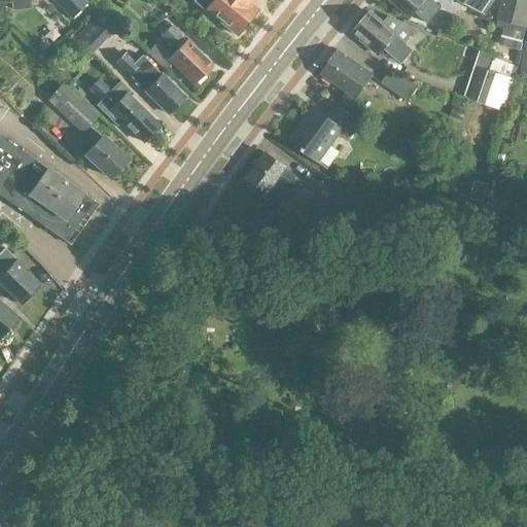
[(0,0),(0,4),(11,3),(12,11),(30,10),(29,0),(0,0)]
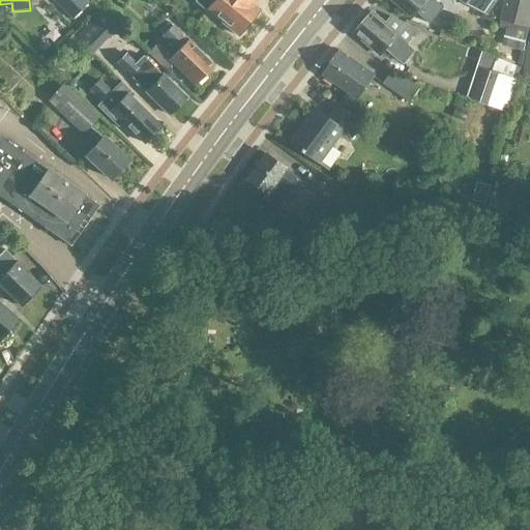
[(84,0),(52,0),(72,19),(88,3),(84,0)]
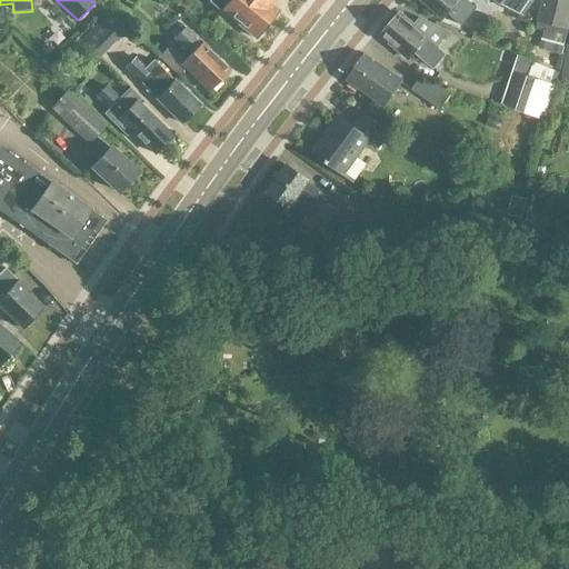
[(269,5),(271,0),(212,0),(210,2),(256,39),(259,36),(261,35),(266,30),(265,27),(278,11),(269,5)]
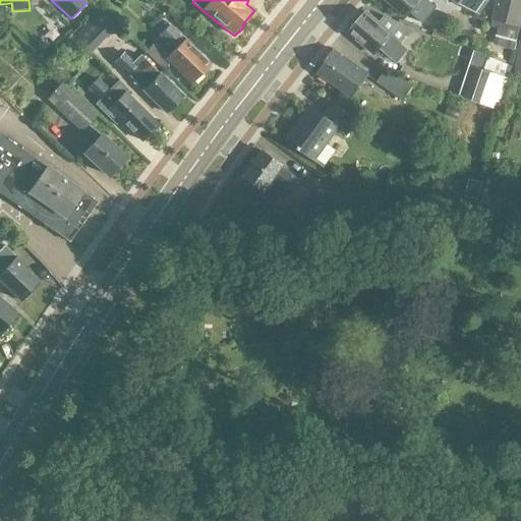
[(384,0),(405,18),(409,14),(417,21),(432,5),(426,0),(384,0)]
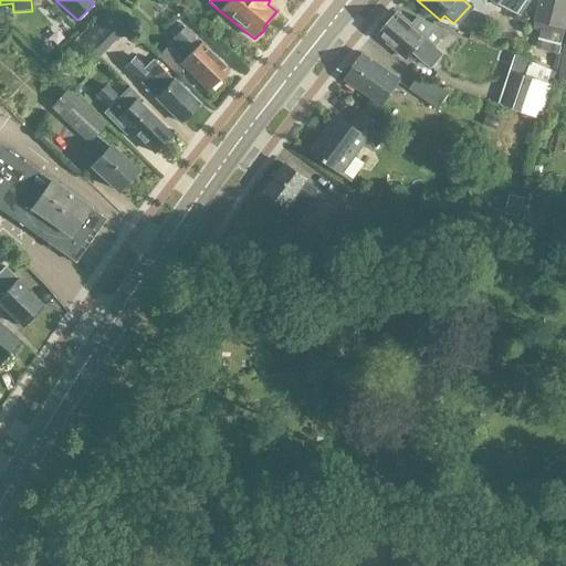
[(519,17),(530,0),(528,0),(488,0),(499,8),(500,7),(519,17)]
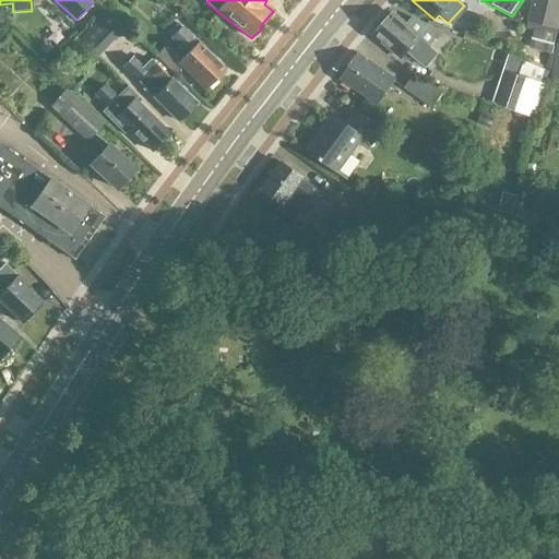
[(558,0),(536,0),(531,22),(557,28),(558,18),(558,0)]
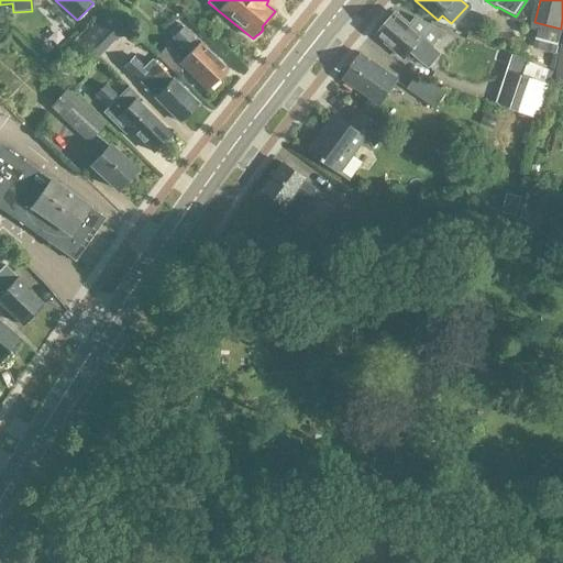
[(109,12),(96,25),(110,40),(122,28),(109,12)]
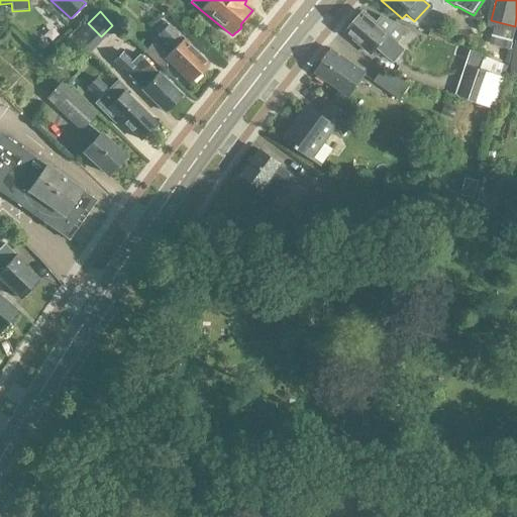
[(371,55),(377,47),(386,57),(397,44),(387,36),(397,25),(382,18),(377,24),(364,14),(346,34),(371,55)]
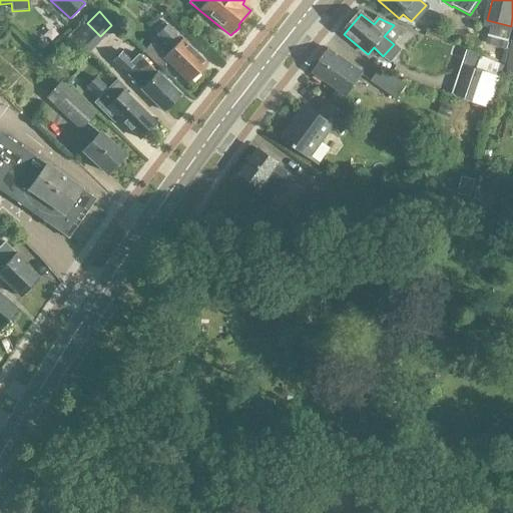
[(167,26),(157,36),(171,50),(162,59),(188,84),(207,64),(181,39),(181,40),(167,26)]
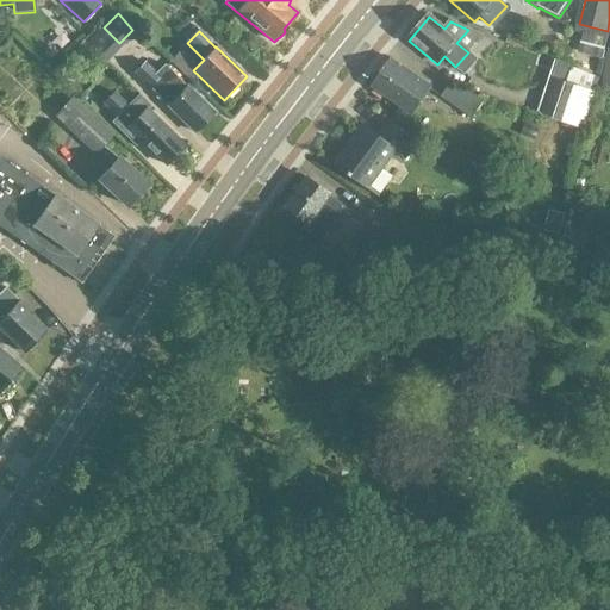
[(608,37),(584,32),(578,54),(603,60),(608,37)]
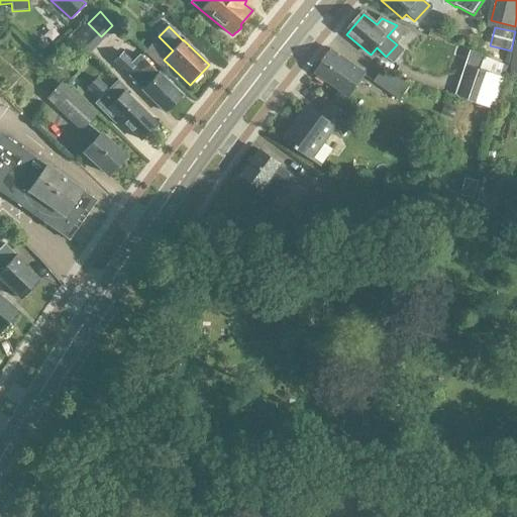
[(63,47),(71,57),(81,46),(73,38),(63,47)]
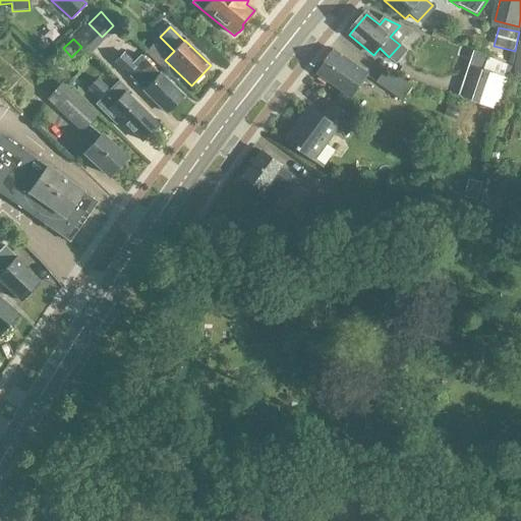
[(317,75),(351,99),(367,74),(334,51),(317,75)]
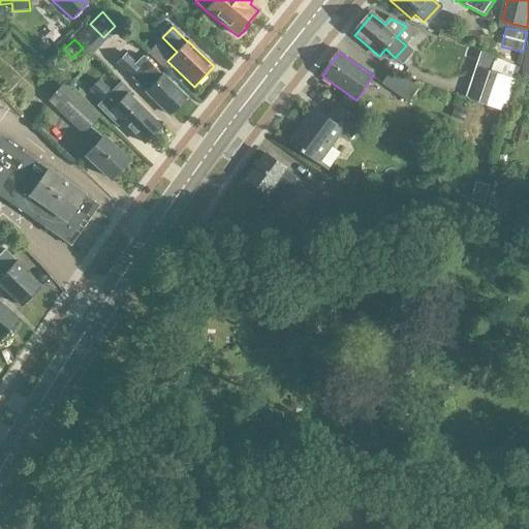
[(128,76),(129,76),(146,93),(168,116),(185,98),(162,75),(161,76),(148,62),(141,69),(126,55),(116,65),(128,76)]
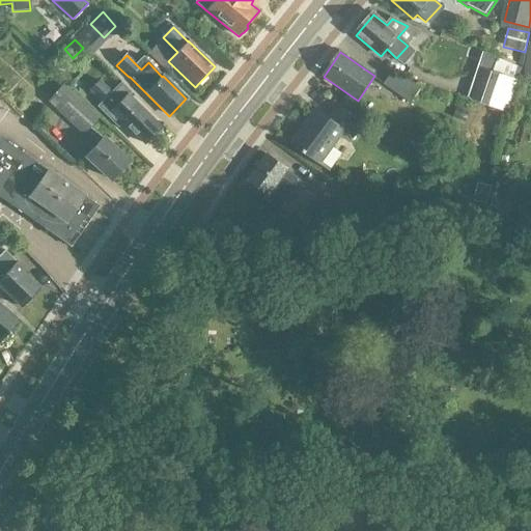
[(507,112),(522,70),(497,60),(493,73),(491,72),(480,103),(507,112)]
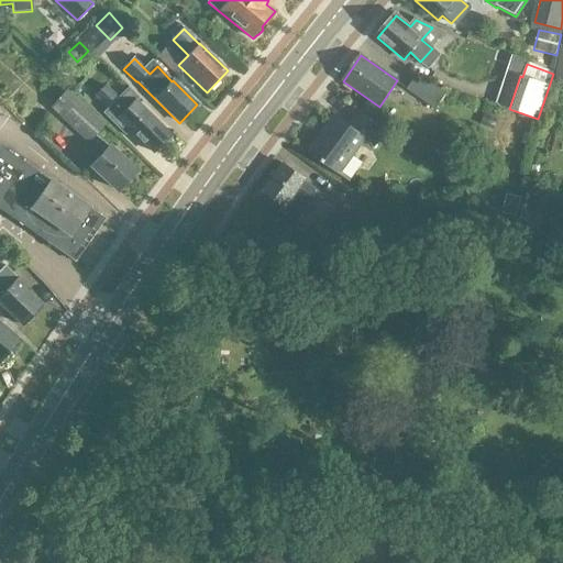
[(435,108),(445,94),(429,81),(427,85),(416,77),(407,89),(435,108)]
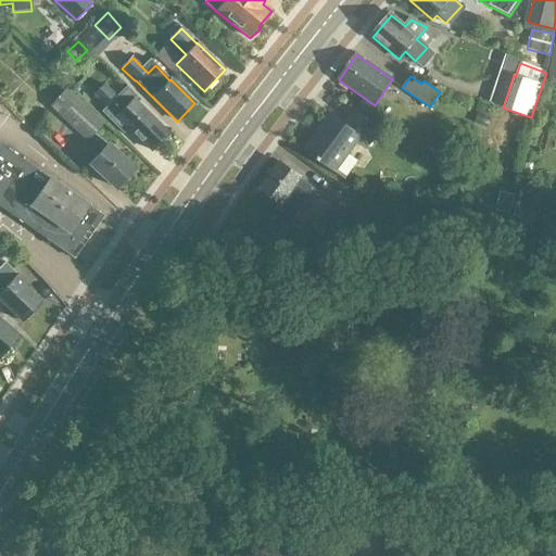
[(124,91),(111,78),(93,95),(106,108),(124,91)]
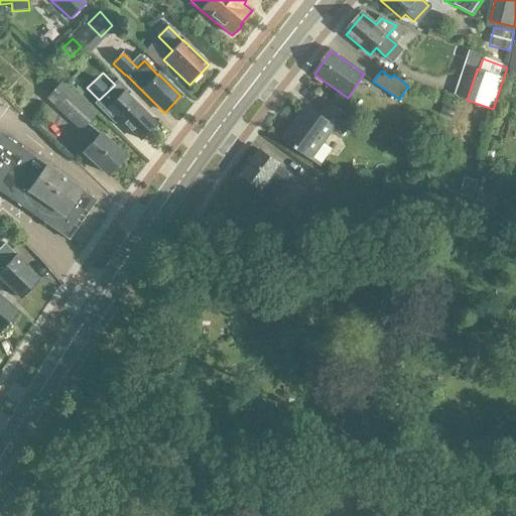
[(55,107),(81,130),(95,115),(71,92),(55,107)]
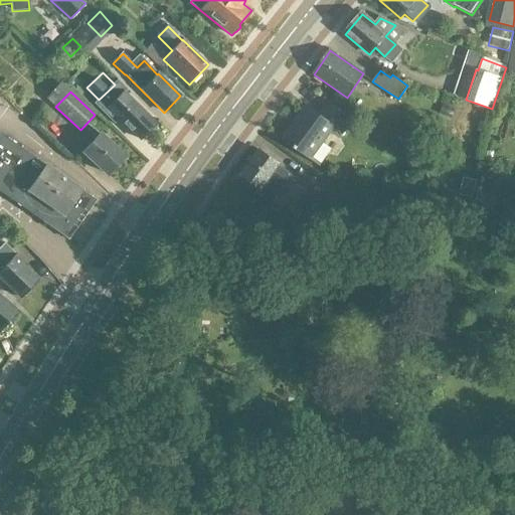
[(139,140),(142,137),(145,137),(149,133),(149,130),(155,123),(132,101),(124,93),(108,108),(116,117),(139,140)]
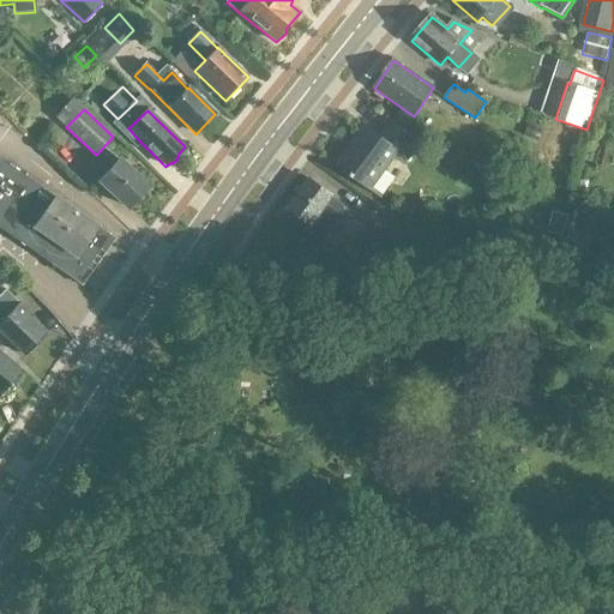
[(405,164),(421,143),(392,121),(380,138),(365,126),(338,163),(353,174),(350,176),(369,191),(395,156),(405,164)]
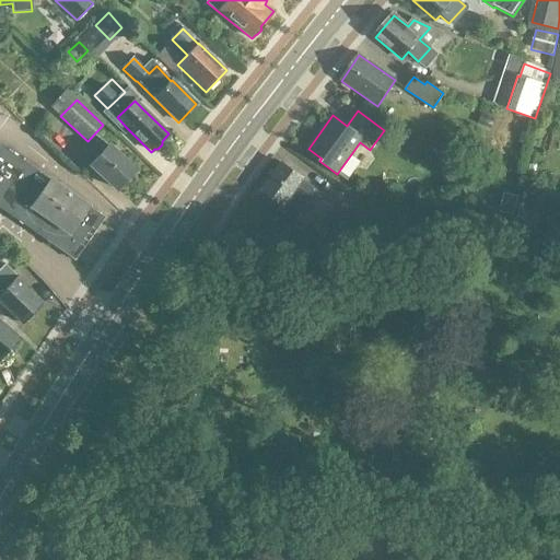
[(96,159),(90,165),(116,189),(135,170),(108,146),(107,147),(101,140),(90,152),(96,159)]
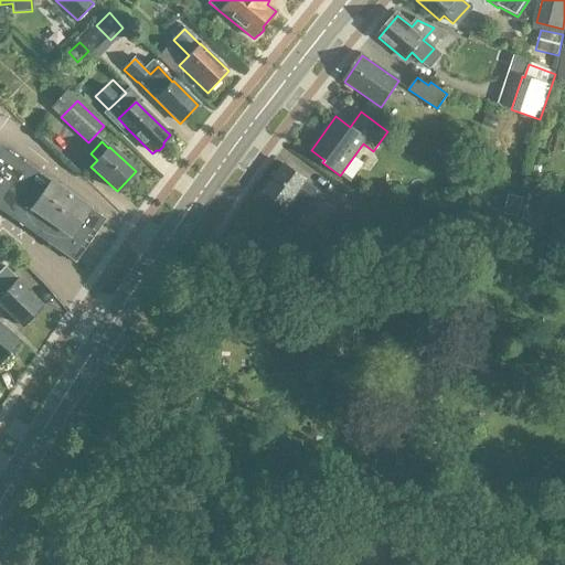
[(0,210),(46,242),(48,240),(70,255),(78,242),(82,244),(100,217),(88,209),(88,208),(0,146),(0,210)]
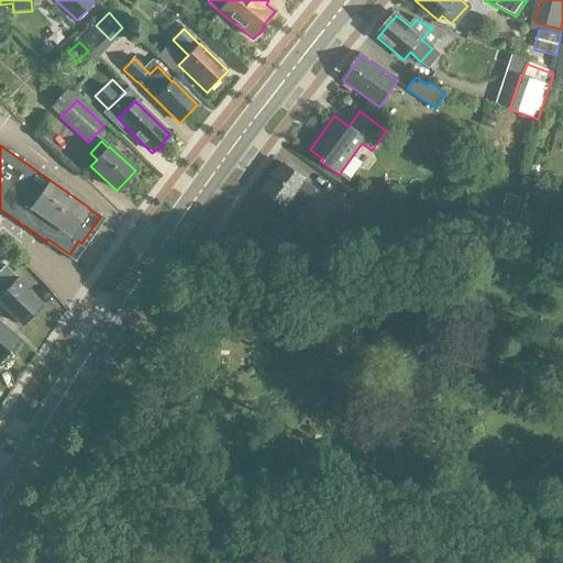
[(296,222),(319,191),(304,180),(305,179),(286,165),(265,192),(285,207),(282,211),(296,222)]
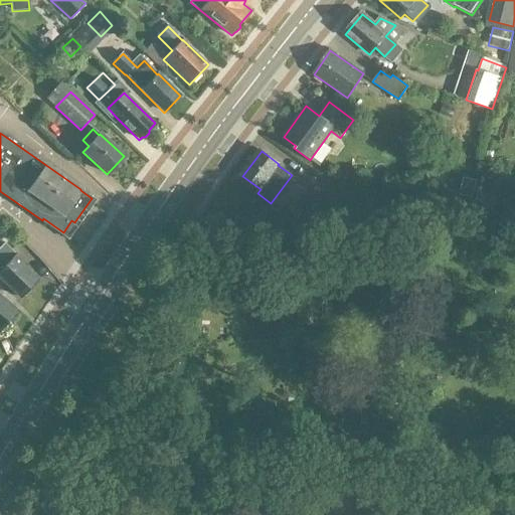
[(466,178),(461,195),(471,198),(476,181),(466,178)]
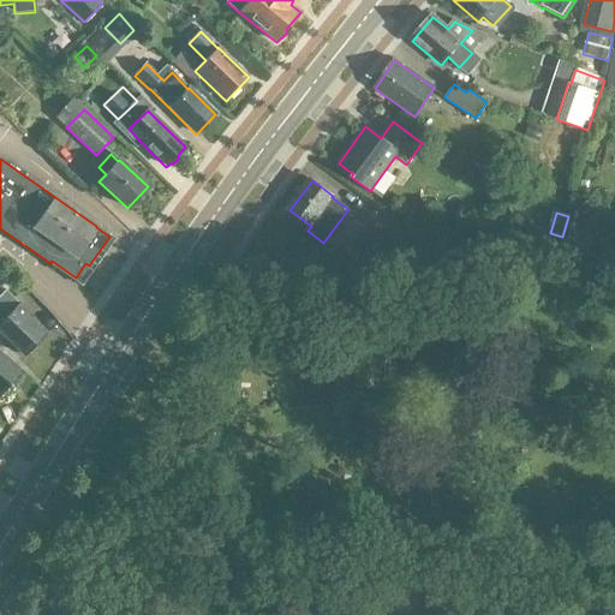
[(19,304),(18,305),(10,296),(0,305),(0,333),(23,356),(25,352),(30,353),(36,347),(34,342),(45,333),(29,317),(31,315),(19,304)]
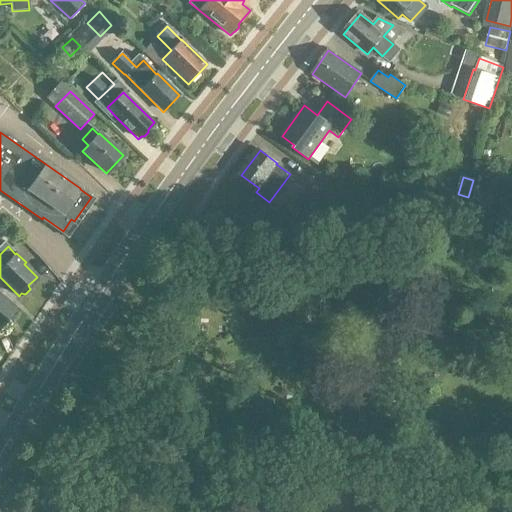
[(0,326),(16,308),(0,293),(0,326)]
